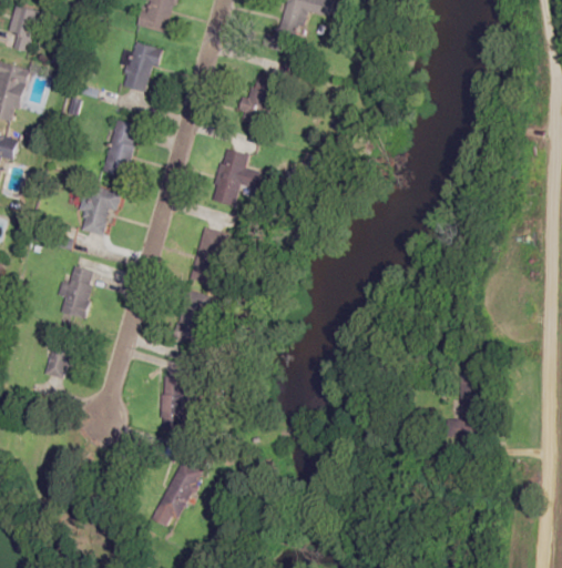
[(164,32),(173,0),(142,0),(136,24),(164,32)]
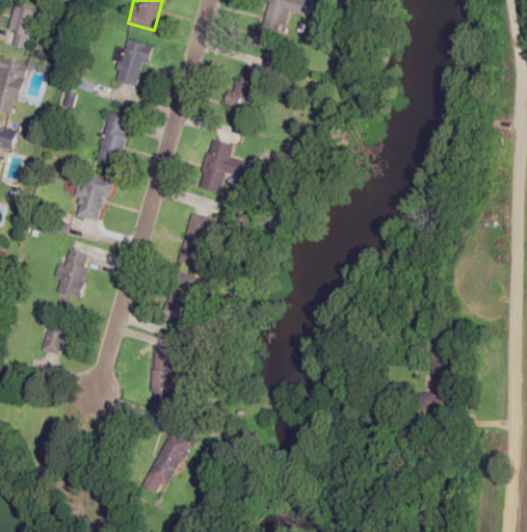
[(308,16),(311,0),(266,0),(256,46),(275,50),(285,10),(308,16)]
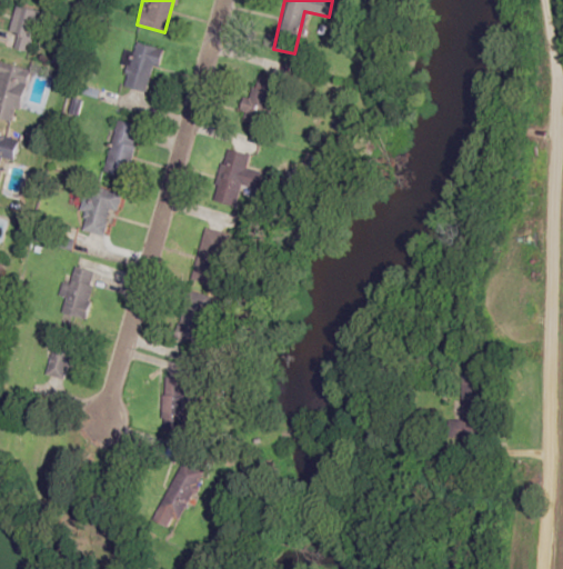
[(3,43),(26,51),(38,12),(16,5),(3,43)]
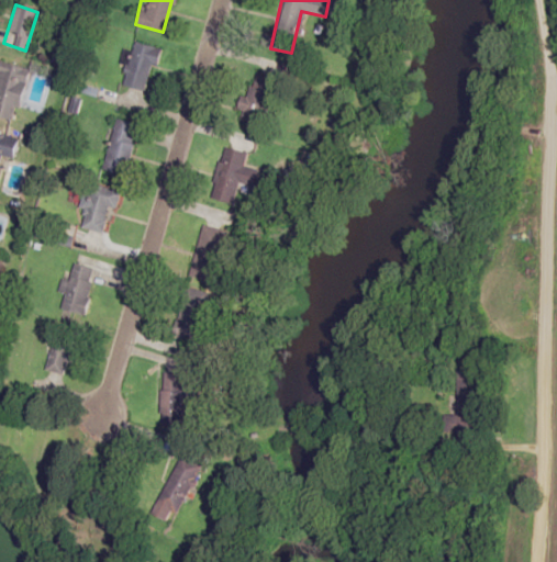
[(155,47),(131,41),(120,85),(144,91),(155,47)]
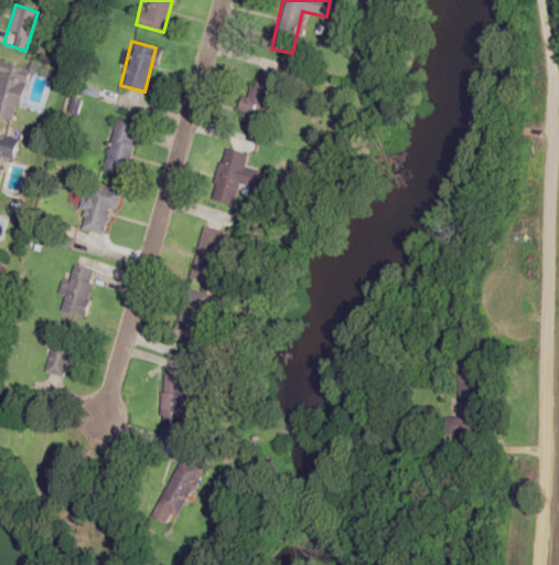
[(28,70),(0,62),(0,117),(12,121),(28,70)]
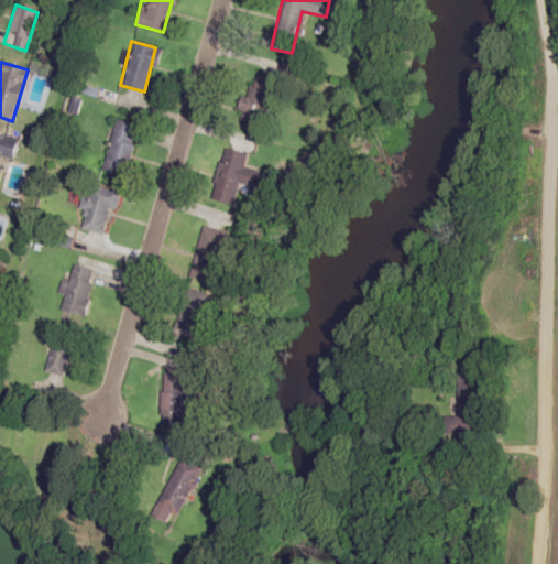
[(273,79),(251,72),(237,117),(259,125),(273,79)]
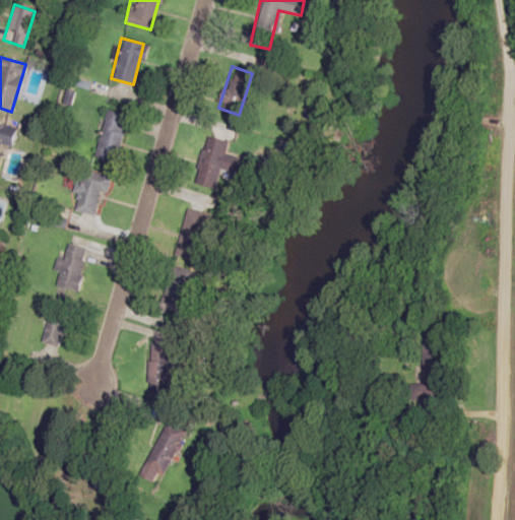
[(91,157),(113,164),(126,115),(105,109),(91,157)]
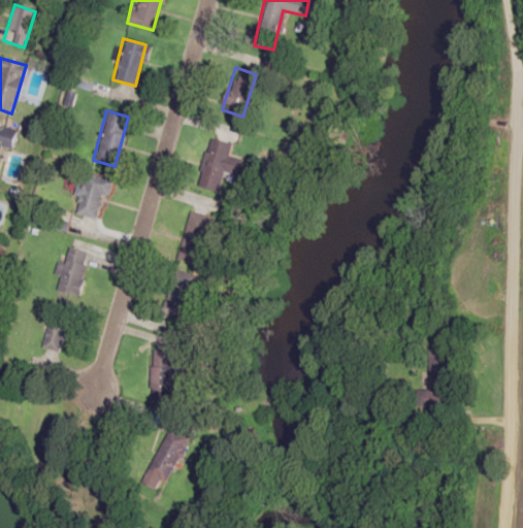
[(0,146),(10,149),(13,128),(0,126),(0,146)]
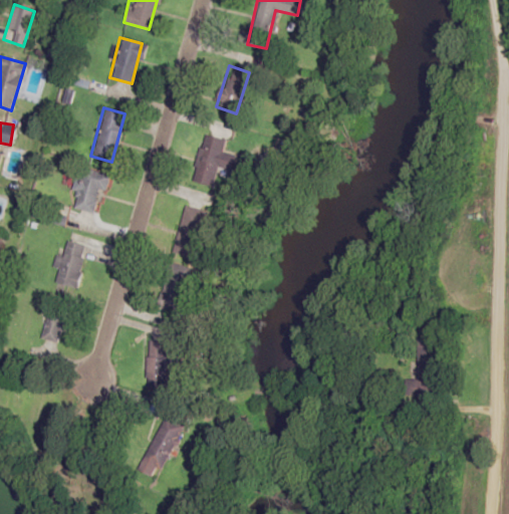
[(208,188),(220,139),(201,134),(189,183),(208,188)]
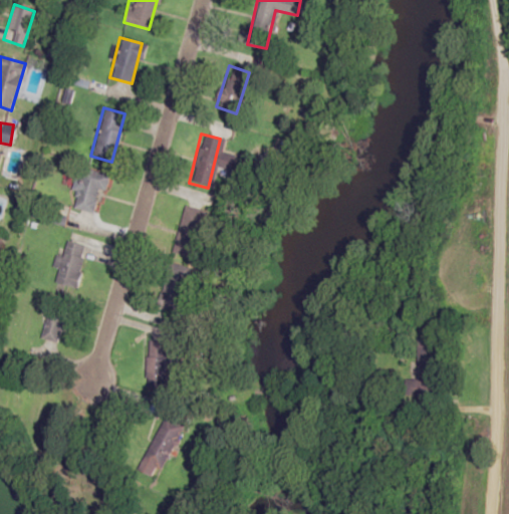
[(100,174),(78,170),(71,208),(93,213),(100,174)]
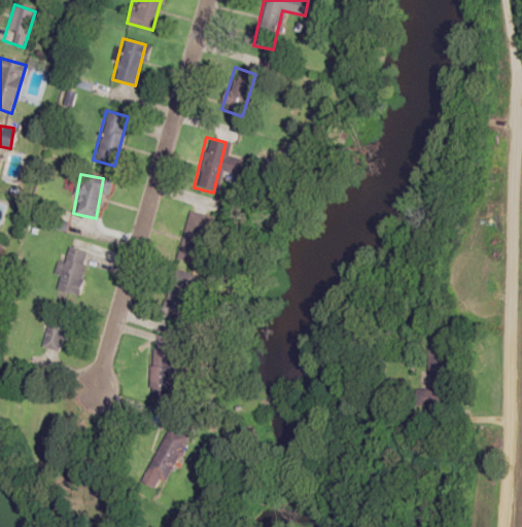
[(209,217),(188,210),(174,256),(195,262),(209,217)]
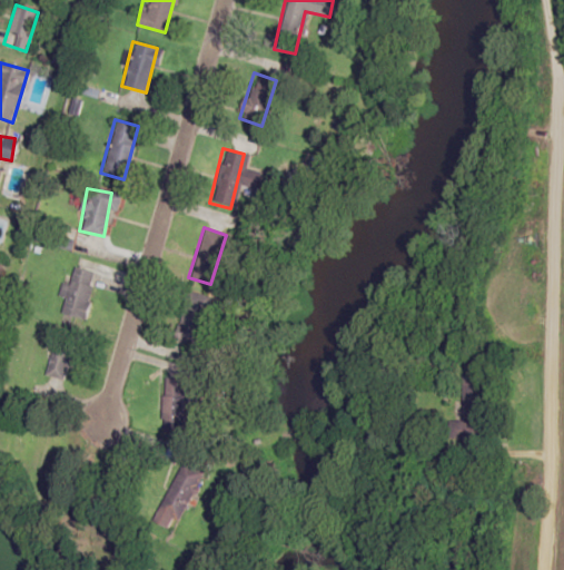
[(81,318),(94,272),(71,266),(67,284),(59,282),(56,296),(62,297),(59,312),(81,318)]
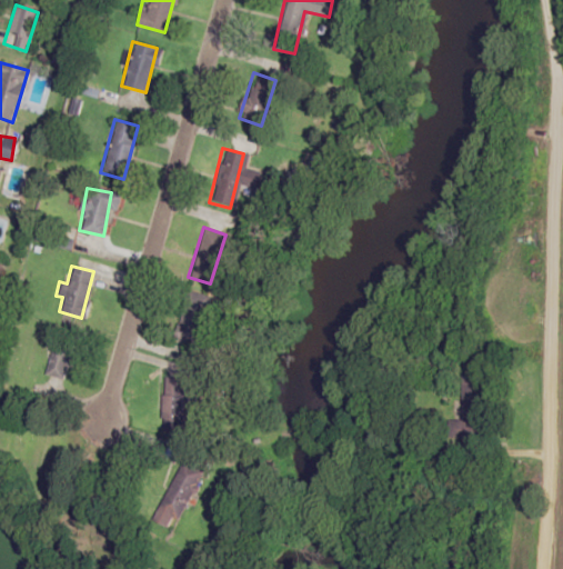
[(42,375),(61,380),(73,340),(54,335),(42,375)]
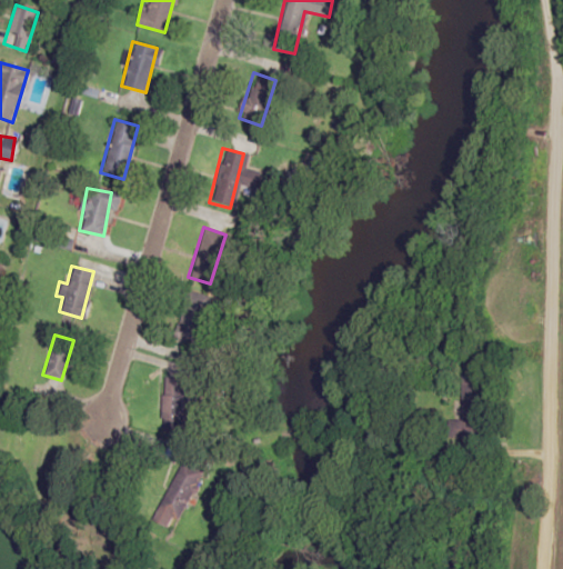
[(459,420),(449,420),(449,437),(483,437),(484,372),(459,372),(459,420)]
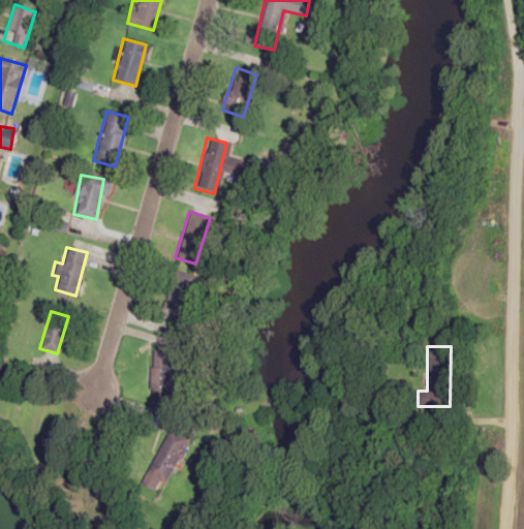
[(173,400),(174,350),(149,349),(148,399),(173,400)]
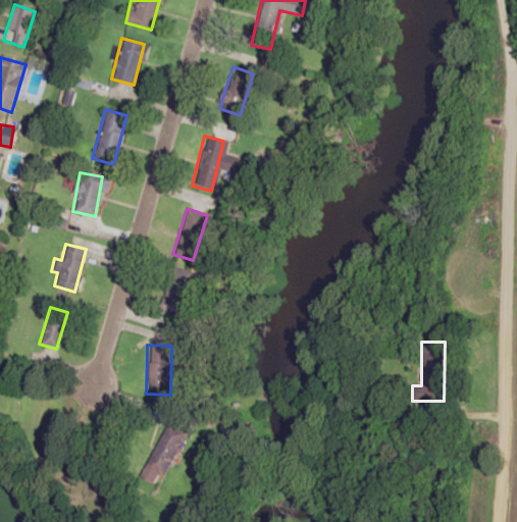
[(142,466),(161,477),(182,438),(163,428),(142,466)]
